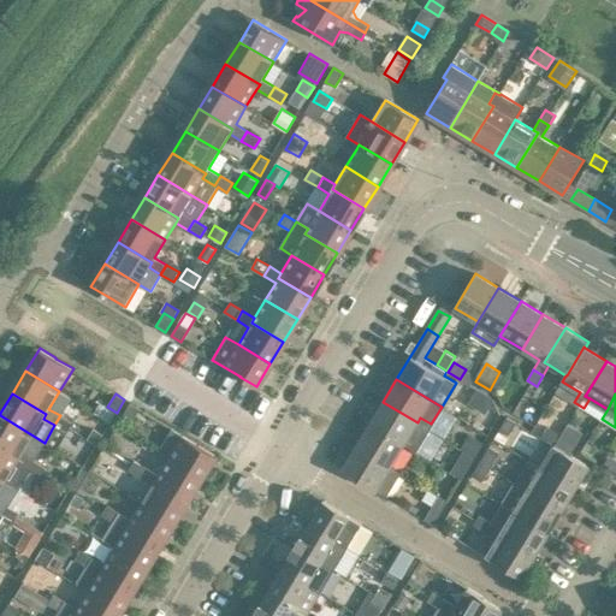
[(369,424),(404,444),(415,451),(431,424),(420,418),(418,422),(383,402),(369,424)]
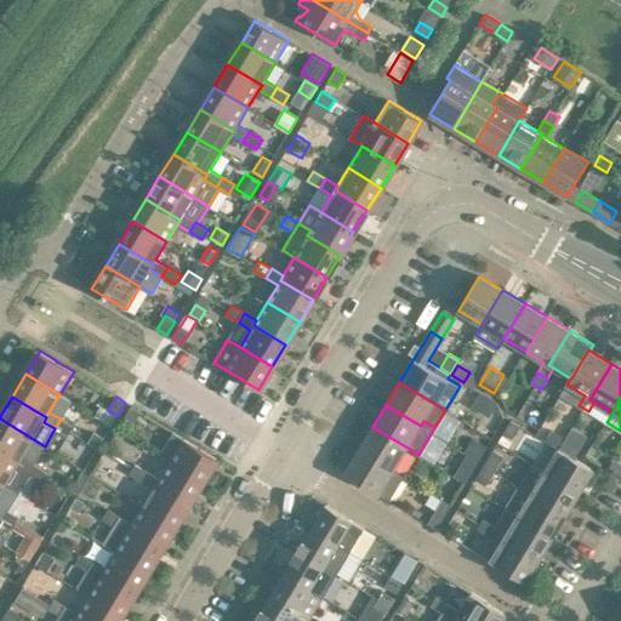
[(131,406),(124,420),(134,426),(141,412),(131,406)]
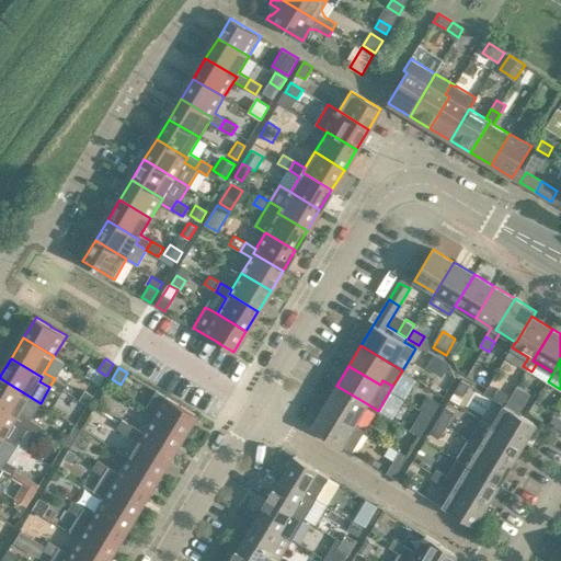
[(41,403),(0,378),(0,405),(18,416),(14,421),(25,427),(31,419),(41,403)]
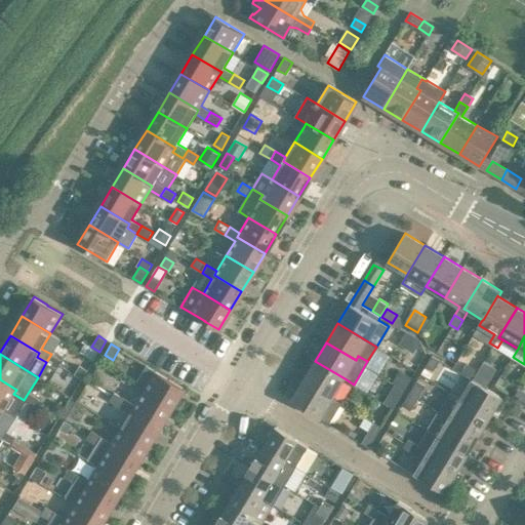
[(46,362),(57,369),(63,361),(51,354),(46,362)]
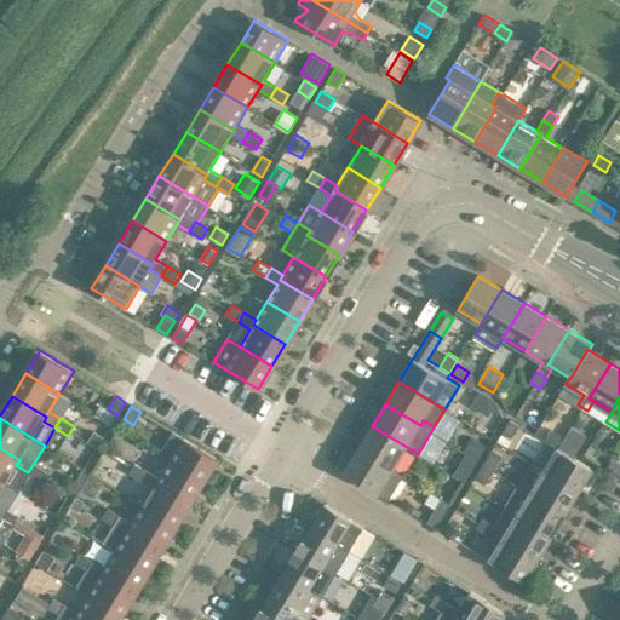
[(501,432),(512,438),(520,424),(510,419),(501,432)]
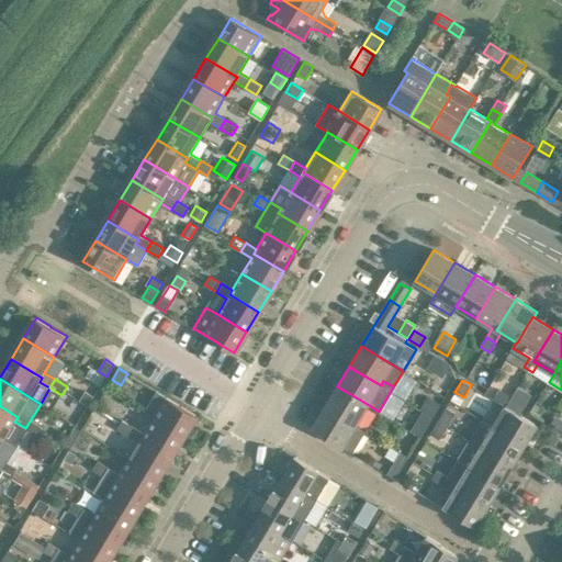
[(357,426),(369,405),(337,386),(325,406),(357,426)]
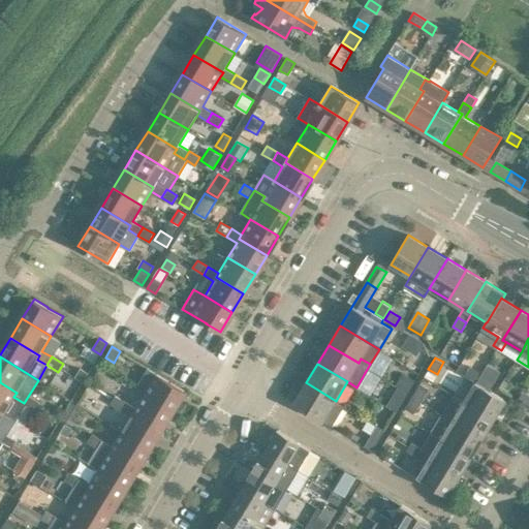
[(470,366),(465,375),(476,382),(477,382),(483,373),(470,366)]
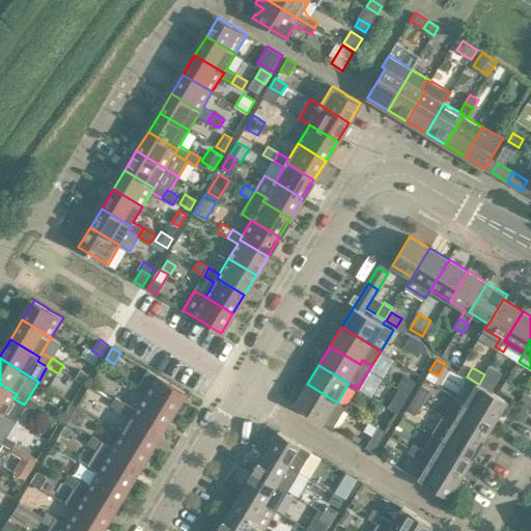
[(147,368),(137,384),(148,391),(146,394),(173,411),(186,391),(171,383),(171,384),(147,368)]
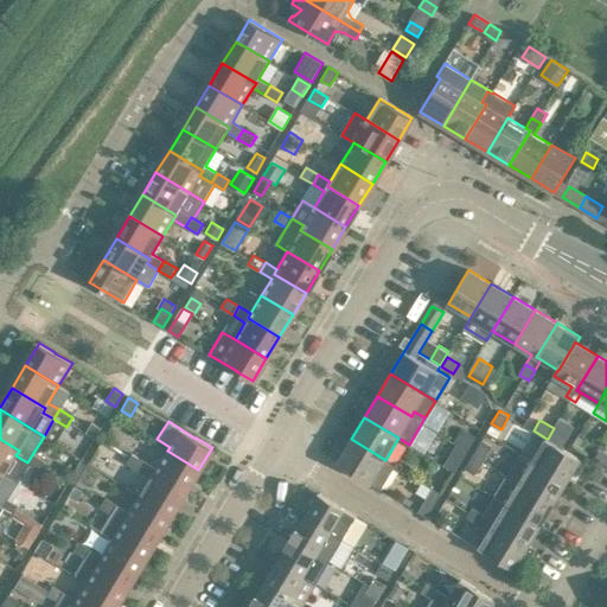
[(93,422),(87,433),(96,439),(102,428),(93,422)]
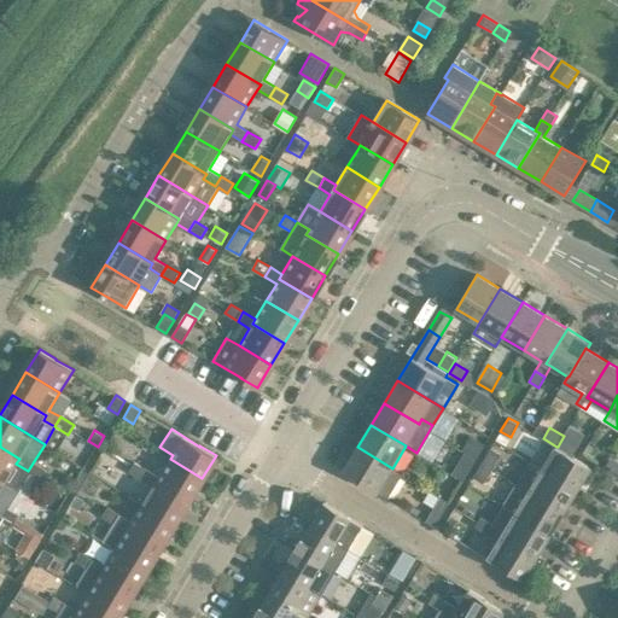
[(564,436),(558,447),(571,455),(572,455),(582,438),(567,430),(564,436)]
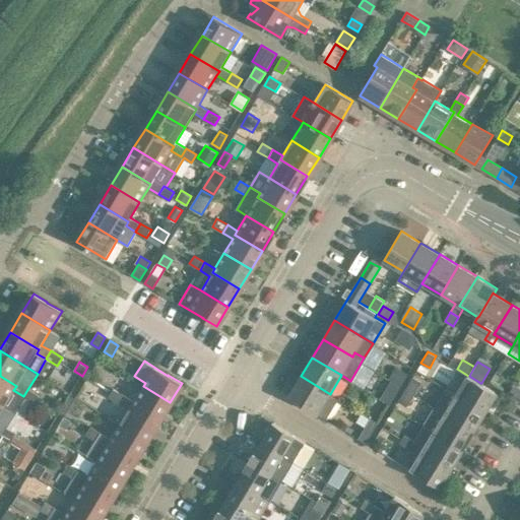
[(408,374),(395,366),(388,378),(391,380),(401,386),(408,374)]
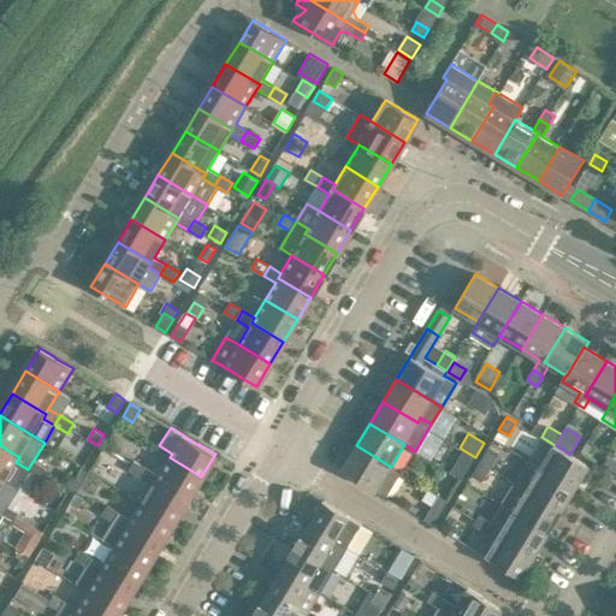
[(46,468),(34,460),(28,469),(16,462),(19,457),(0,445),(0,477),(21,490),(31,472),(40,478),(46,468)]
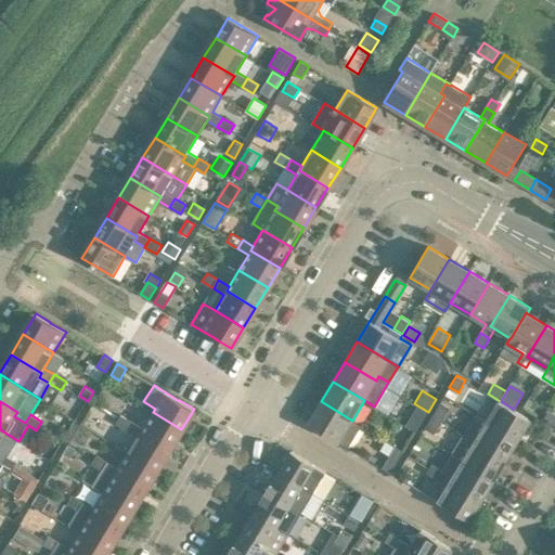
[(363,427),(352,421),(321,401),(308,423),(350,448),(363,427)]
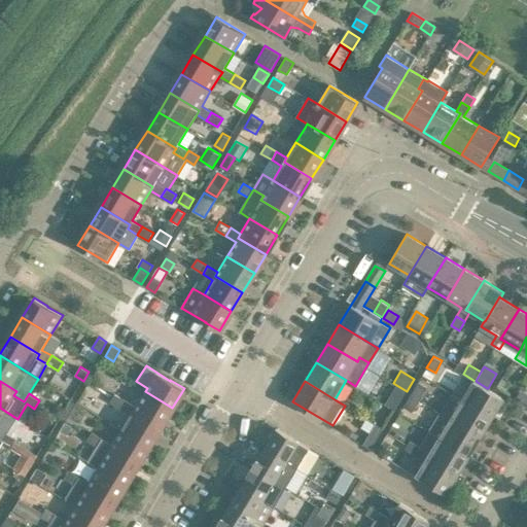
[(488,388),(487,388),(476,381),(475,381),(463,399),(490,416),(502,397),(488,388)]
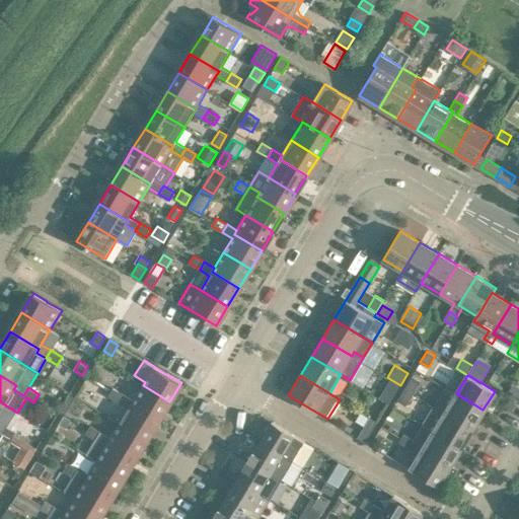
[(404,388),(414,394),(421,381),(413,376),(404,388)]
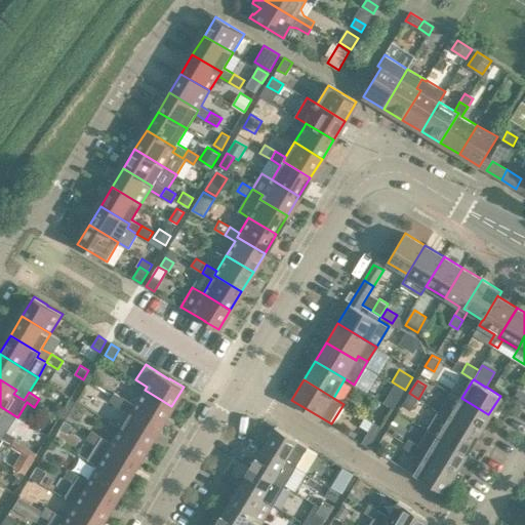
[(394,408),(405,390),(395,384),(385,402),(394,408)]
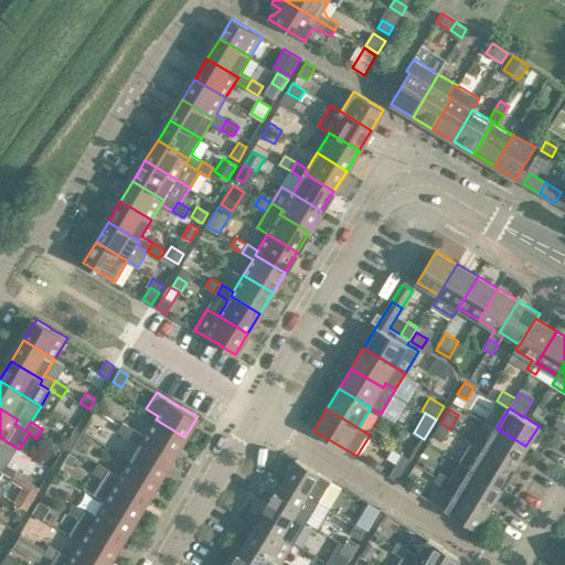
[(564,422),(558,418),(554,426),(564,433),(564,422)]
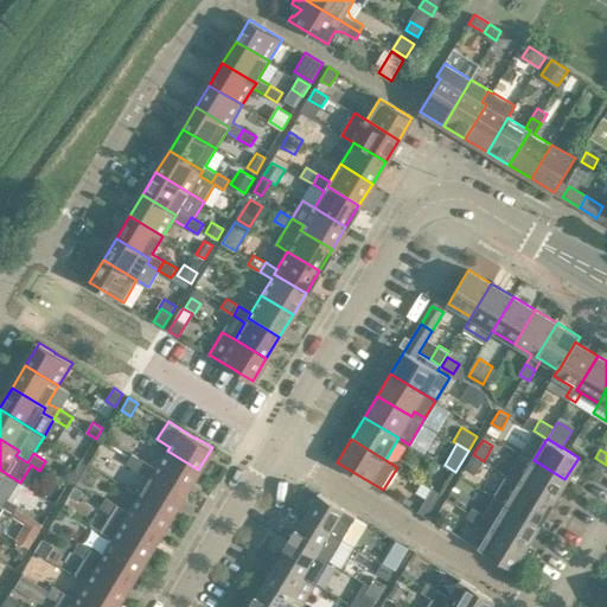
[(153,473),(185,492),(198,470),(167,451),(157,468),(153,473)]
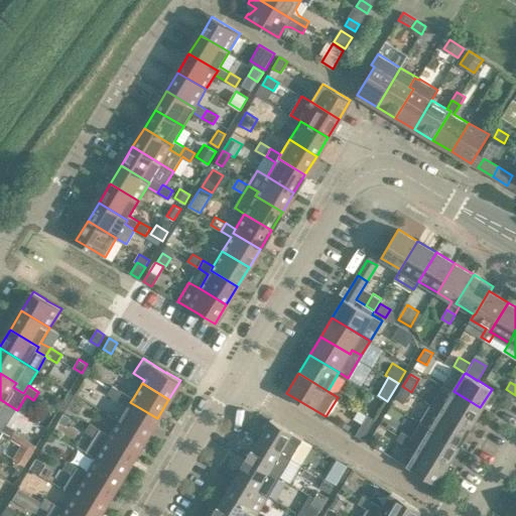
[(480,407),(454,391),(441,385),(430,403),(469,426),(480,407)]
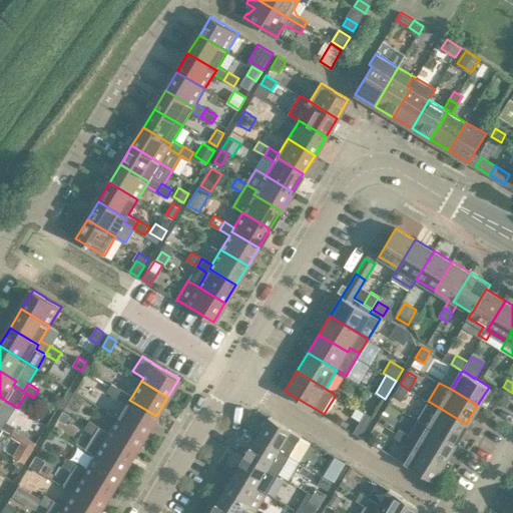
[(112,384),(107,392),(117,398),(122,390),(112,384)]
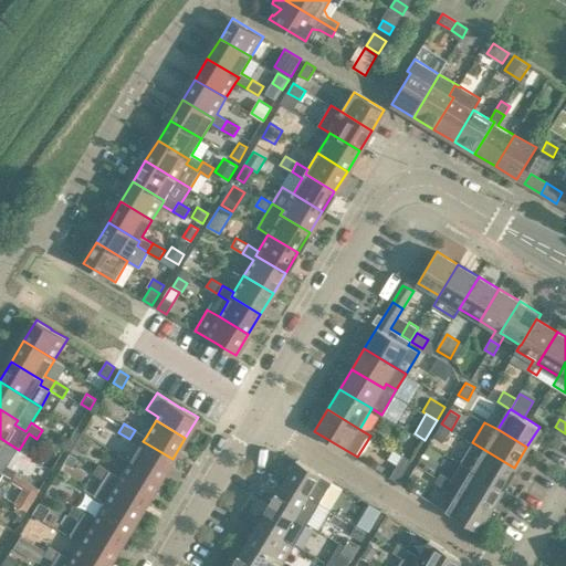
[(451,430),(441,423),(433,438),(443,443),(451,430)]
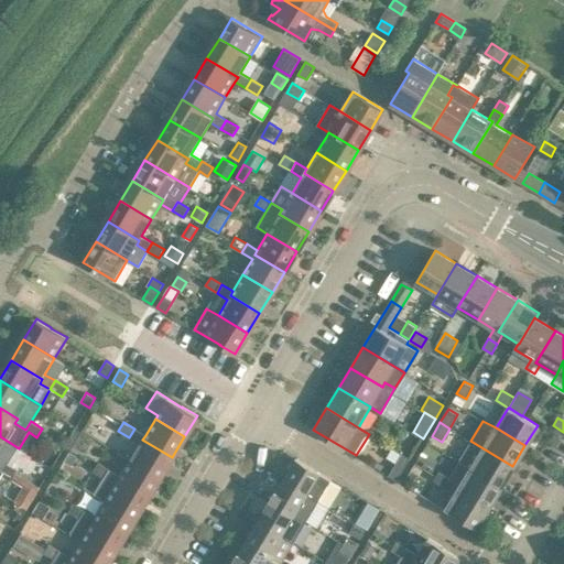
[(130,459),(160,477),(172,457),(142,440),(145,435),(134,429),(129,437),(140,444),(130,459)]
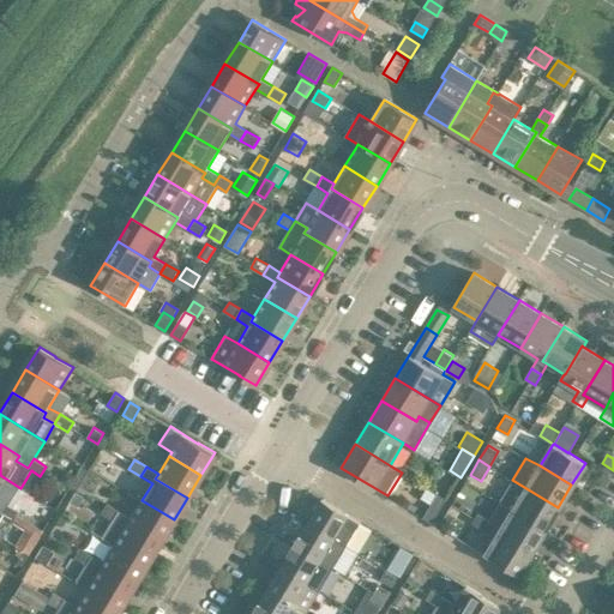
[(60,481),(71,487),(78,476),(66,469),(60,481)]
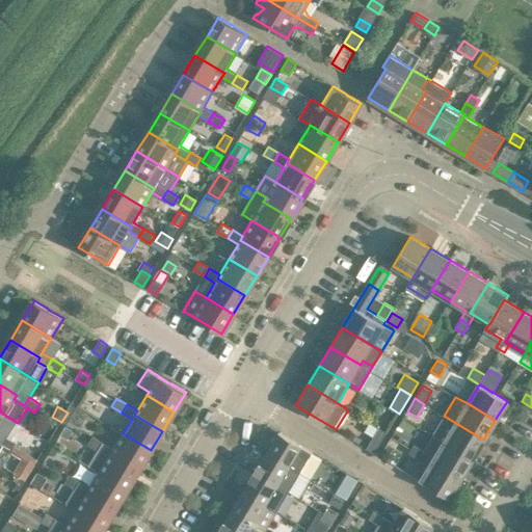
[(18,423),(0,411),(0,443),(1,444),(6,435),(8,437),(18,423)]
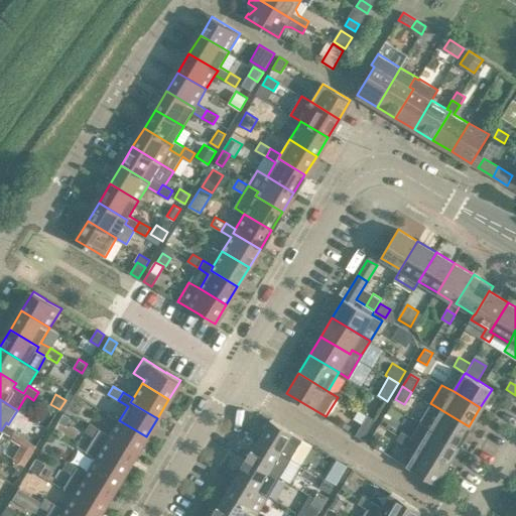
[(419,422),(458,444),(469,426),(430,403),(419,422)]
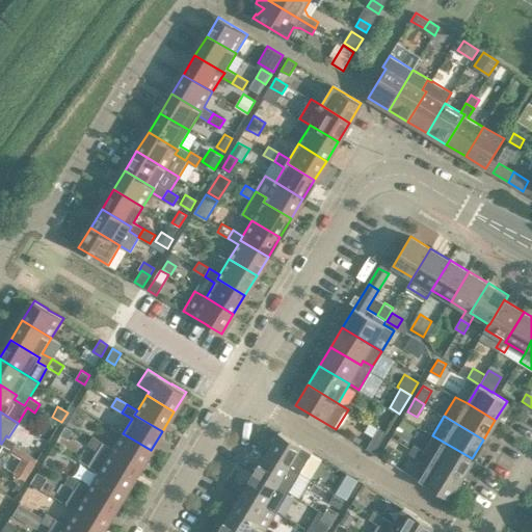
[(67,426),(60,434),(68,440),(73,430),(67,426)]
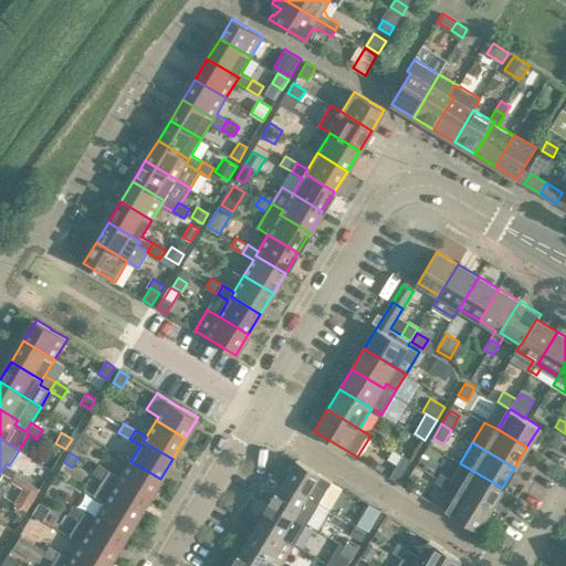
[(411,460),(402,456),(397,465),(406,470),(411,460)]
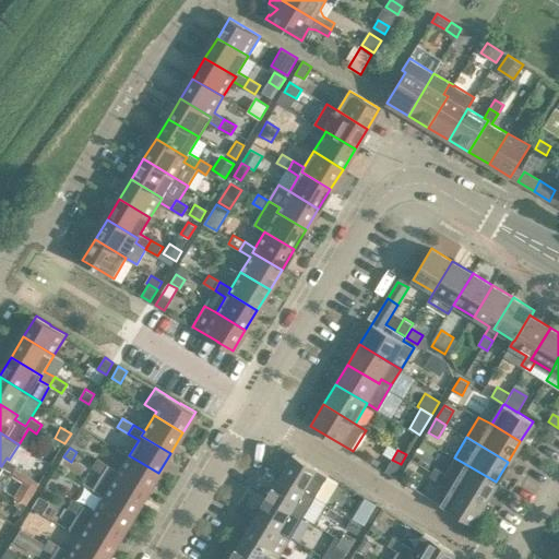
[(329,475),(294,453),(281,475),(316,496),(329,475)]
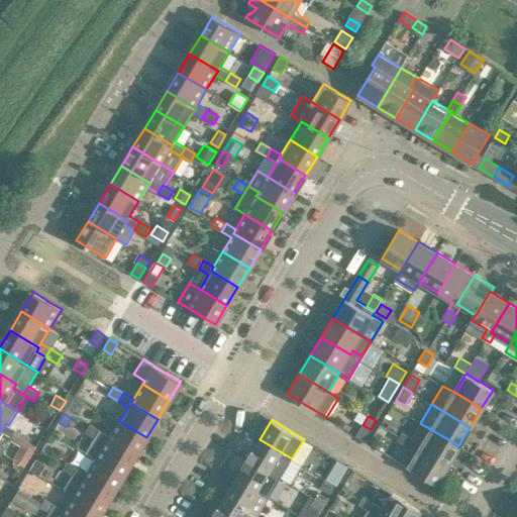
[(108,440),(135,456),(146,437),(119,421),(110,436),(108,440)]
